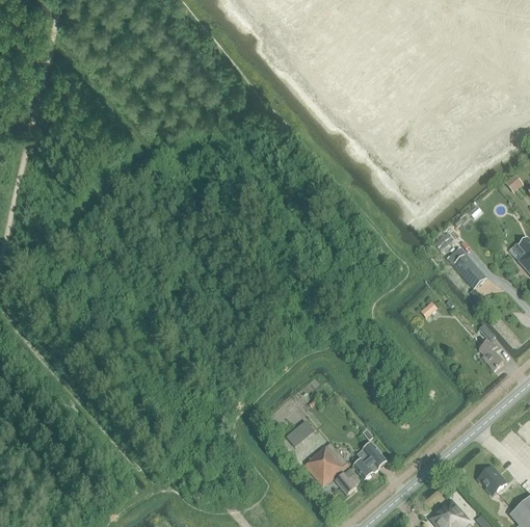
[(522,182),(513,172),(503,180),(511,190),(522,182)]
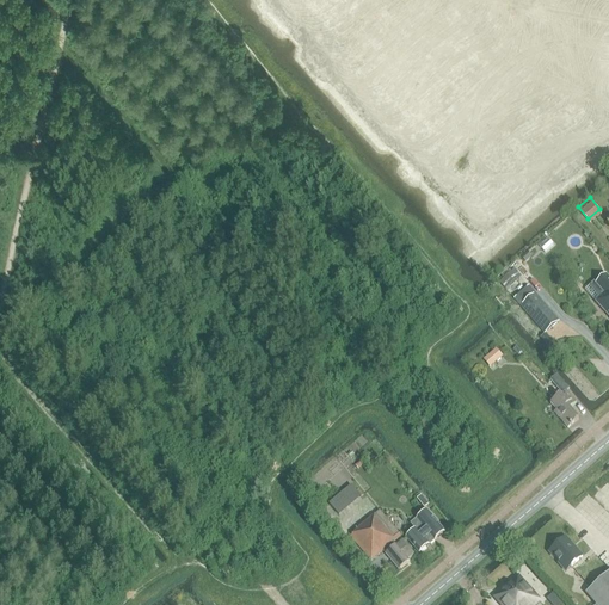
[(512,266),(500,277),(504,281),(516,270),(512,266)]
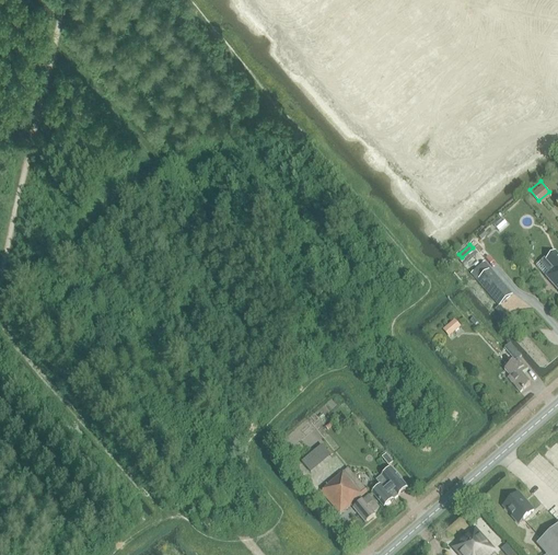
[(557,287),(557,251),(554,246),(544,254),(553,264),(544,270),(557,287)]
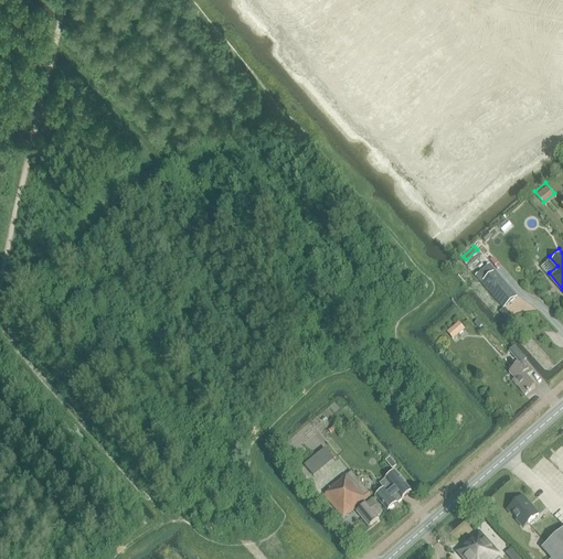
[(519,253),(514,250),(511,254),(511,258),(516,259),(519,257),(520,256),(524,258),(528,255),(527,250),(523,249),(520,251),(519,253)]
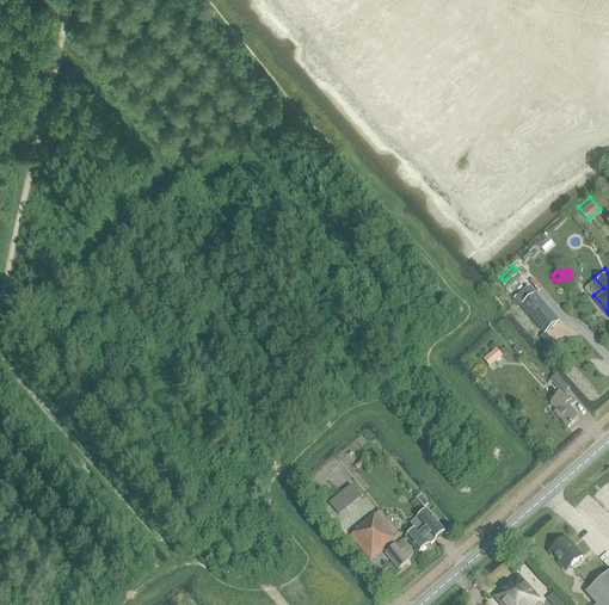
[(526,281),(511,294),(520,302),(542,328),(557,316),(533,289),(526,281)]
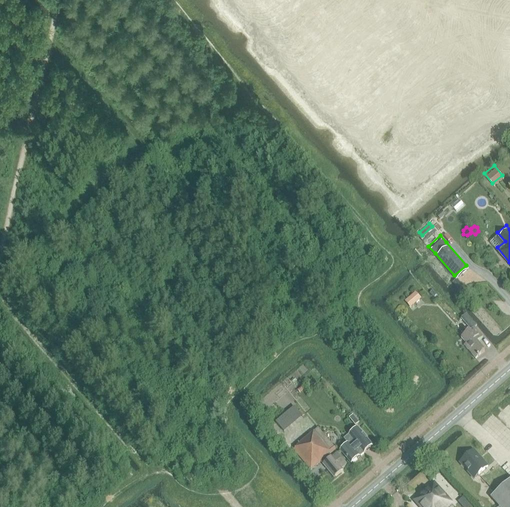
[(413,288),(403,297),(407,302),(411,298),(412,300),(419,294),(413,288)]
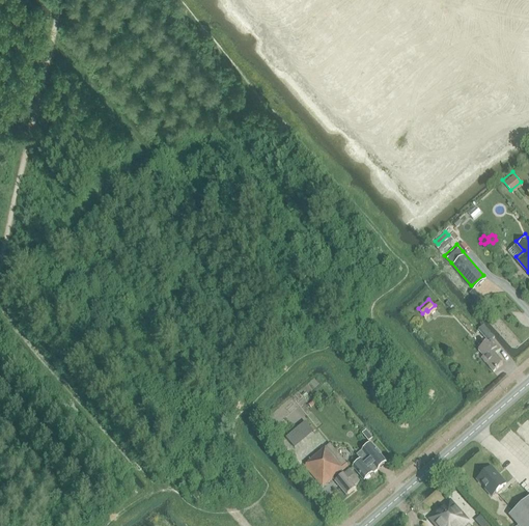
[(484,339),(476,347),(481,353),(479,355),(492,368),(501,360),(492,350),(497,344),(490,335),(486,338),(485,339),(484,339)]
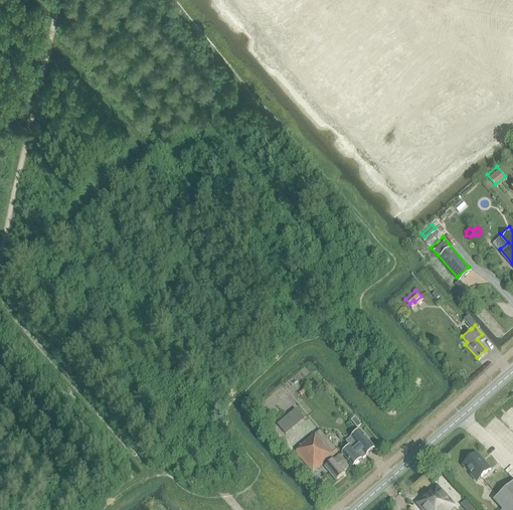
[(273,420),(282,431),(300,414),(292,404),(273,420)]
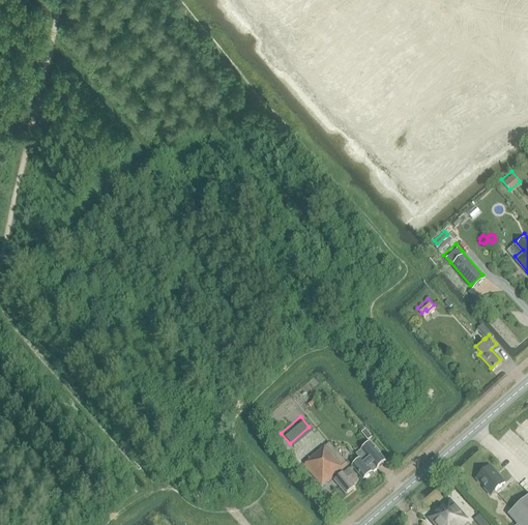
[(363,425),(359,428),(367,436),(370,432),(363,425)]
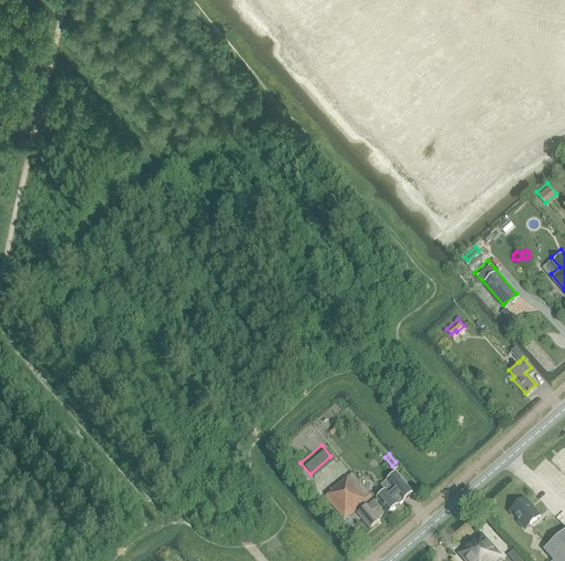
[(331,488),(325,494),(342,516),(353,506),(369,523),(378,516),(376,513),(382,508),(371,496),(366,501),(362,497),(370,490),(350,468),(329,486),(331,488)]
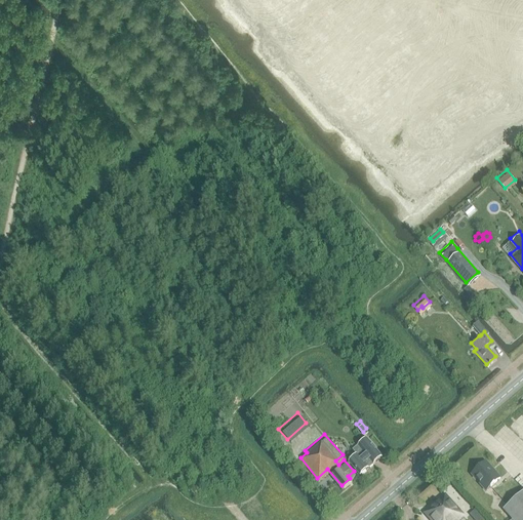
[(357,450),(347,458),(358,472),(379,453),(366,438),(364,436),(353,445),(357,450)]
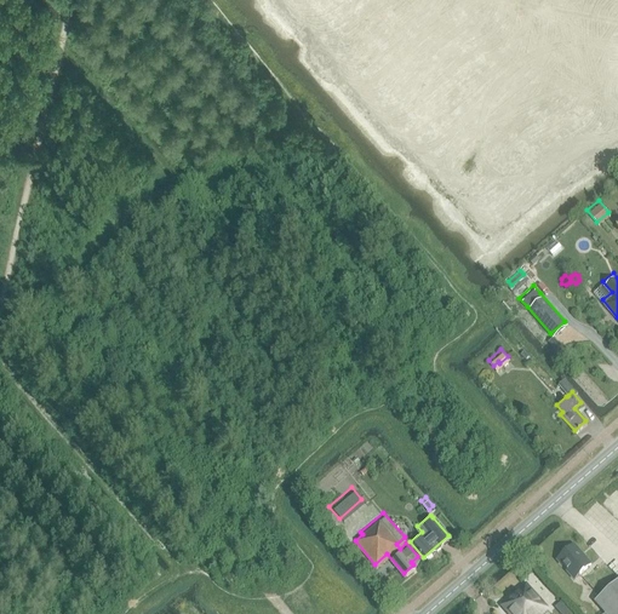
[(556,555),(566,566),(565,567),(571,574),(577,568),(578,571),(589,561),(582,552),(581,552),(572,541),(556,555)]
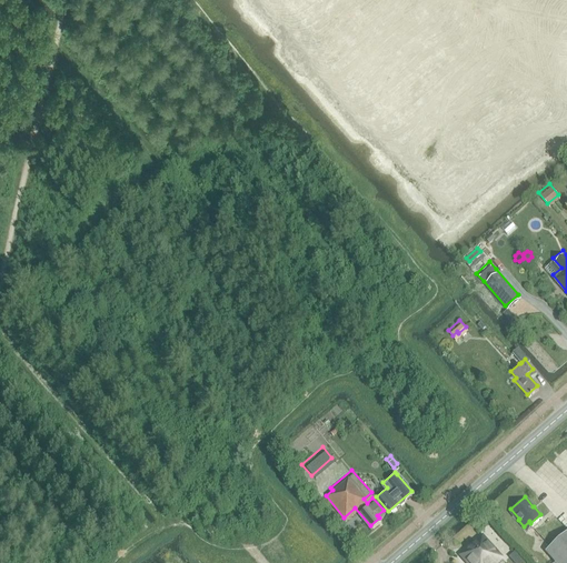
[(555,561),(551,562),(566,562),(566,528),(544,549),(555,561)]
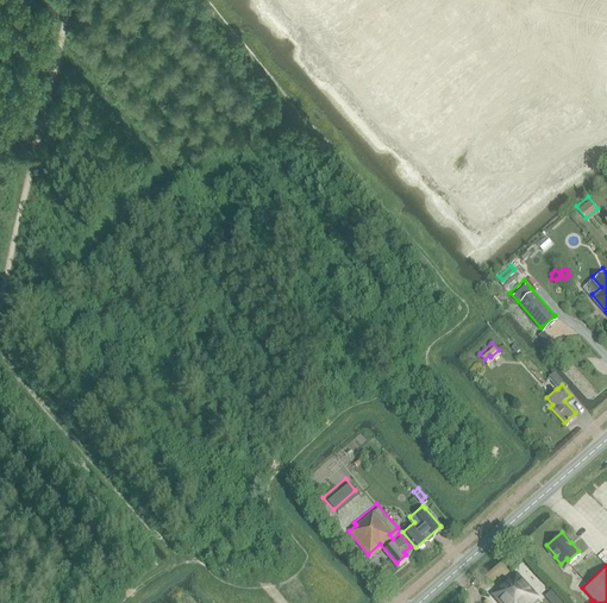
[(492,590),(501,602),(525,602),(536,594),(515,570),(492,590)]
